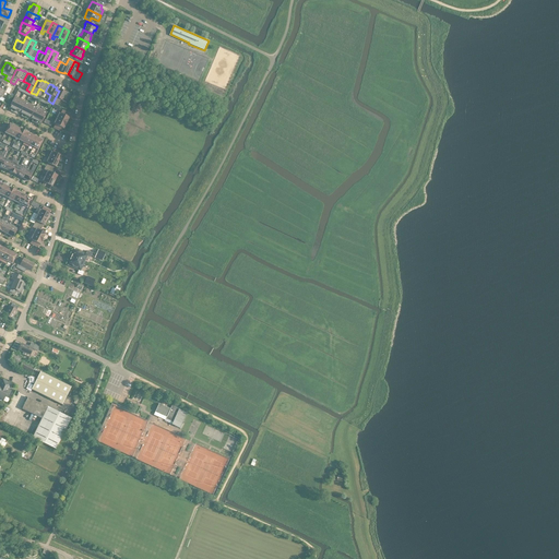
[(62,92),(59,91),(52,104),(58,106),(61,99),(67,103),(71,95),(70,94),(67,92),(67,93),(62,91),(62,92)]
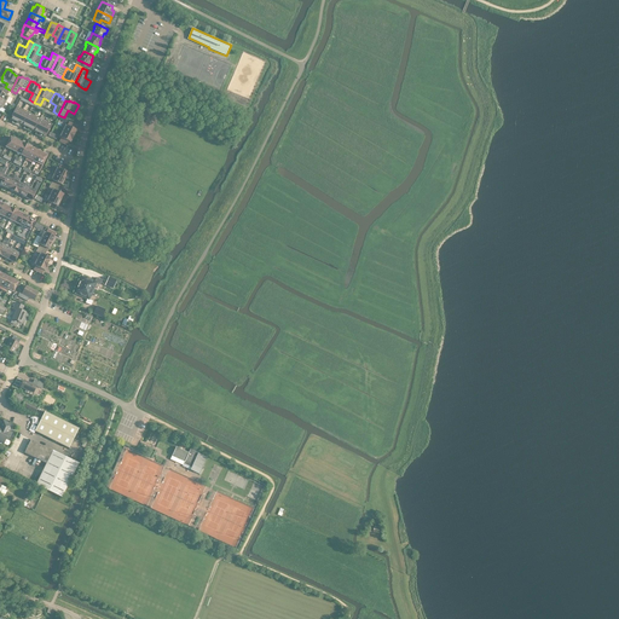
[(11,123),(15,125),(23,110),(17,106),(10,120),(12,121),(11,123)]
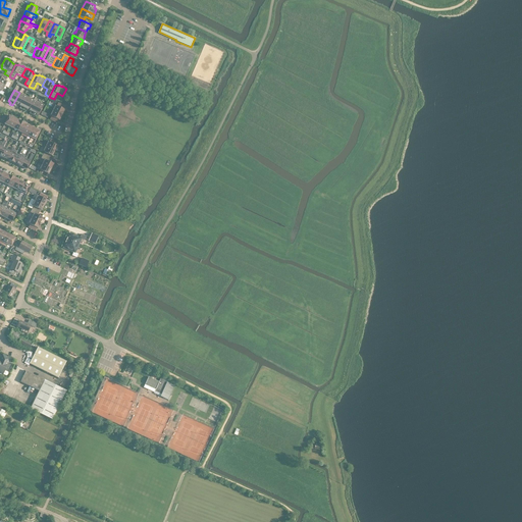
[(23,95),(19,93),(12,105),(15,107),(16,105),(18,106),(23,95)]
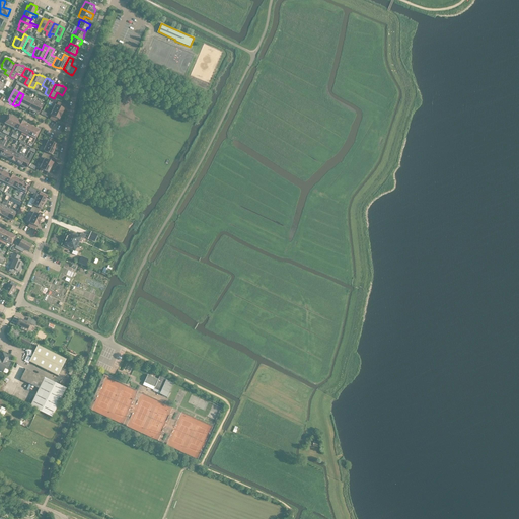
[(28,97),(23,94),(18,105),(20,106),(19,108),(22,109),(28,97)]
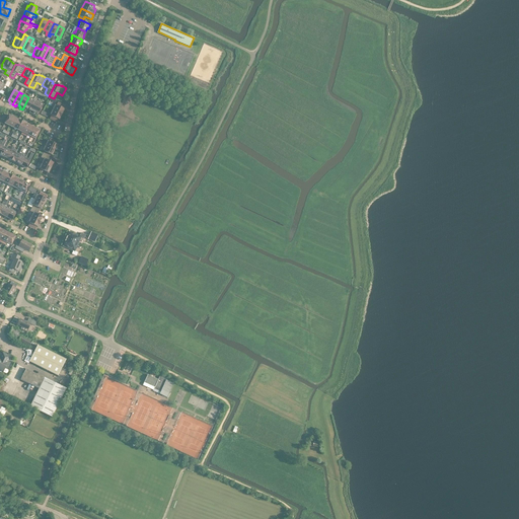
[(28,110),(33,99),(28,97),(22,109),(25,112),(26,109),(28,110)]
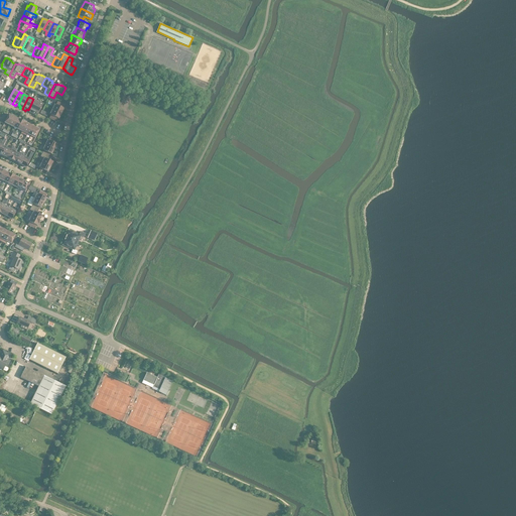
[(38,102),(33,99),(28,110),(30,111),(29,112),(32,114),(38,102)]
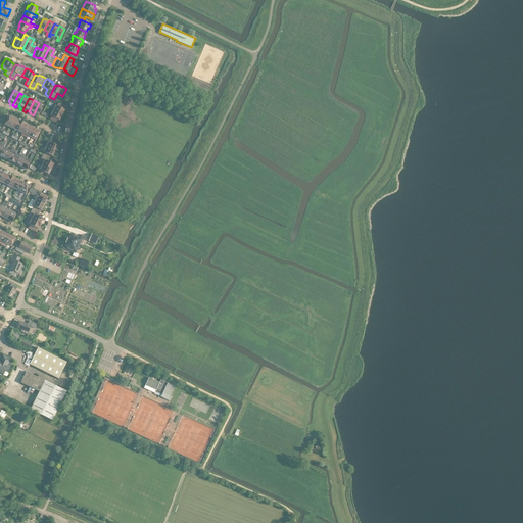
[(39,103),(33,115),(36,116),(37,115),(39,116),(44,105),(39,103)]
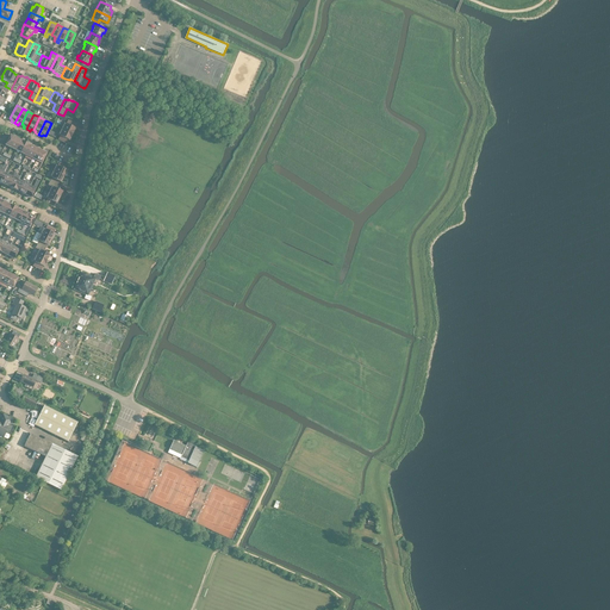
[(64,123),(61,129),(73,135),(75,129),(73,128),(75,124),(68,120),(66,124),(64,123)]
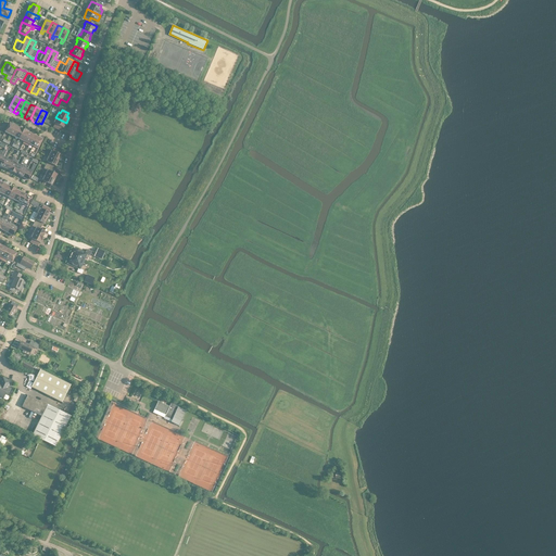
[(54,124),(53,127),(60,130),(61,127),(63,128),(66,123),(55,117),(53,123),(54,124)]
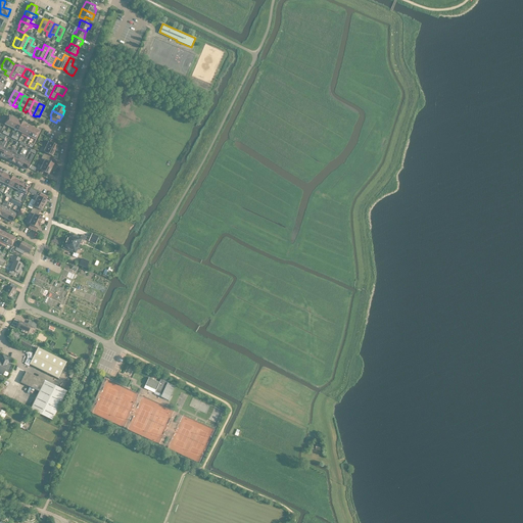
[(9,115),(5,125),(9,127),(13,119),(9,115)]
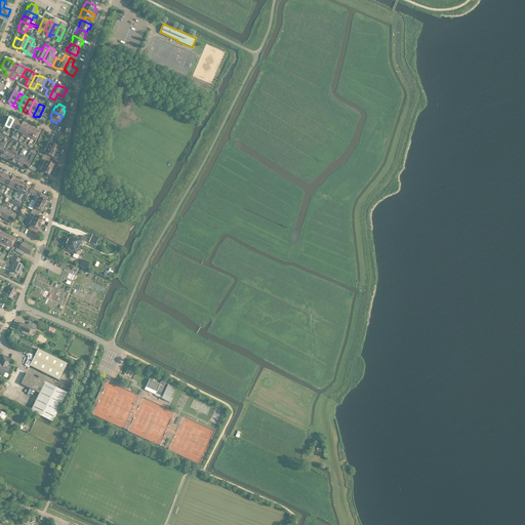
[(17,121),(13,119),(9,127),(13,129),(17,121)]
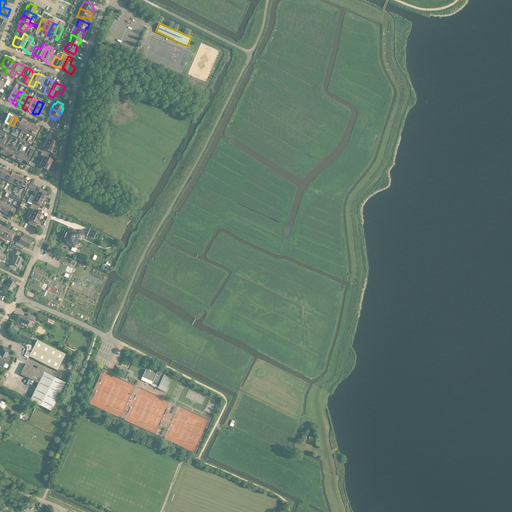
[(13,126),(18,128),(22,120),(17,118),(13,126)]
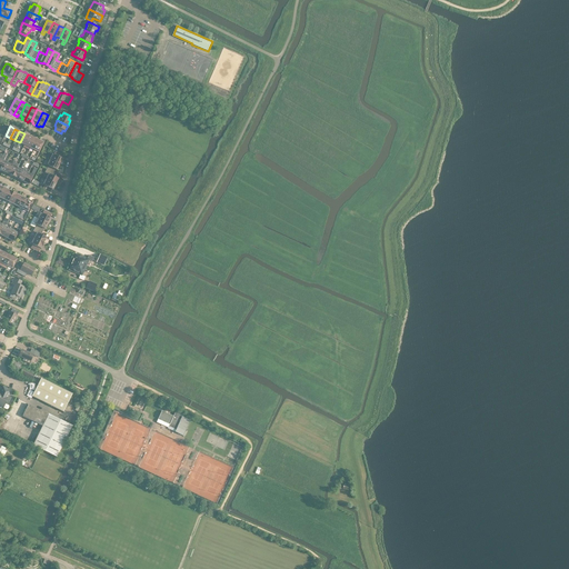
[(25,145),(29,136),(25,133),(20,142),(25,145)]
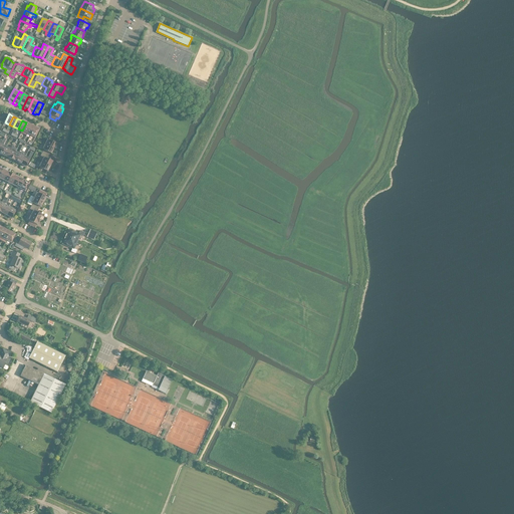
[(30,124),(26,122),(22,131),(21,133),(25,135),(26,133),(30,124)]
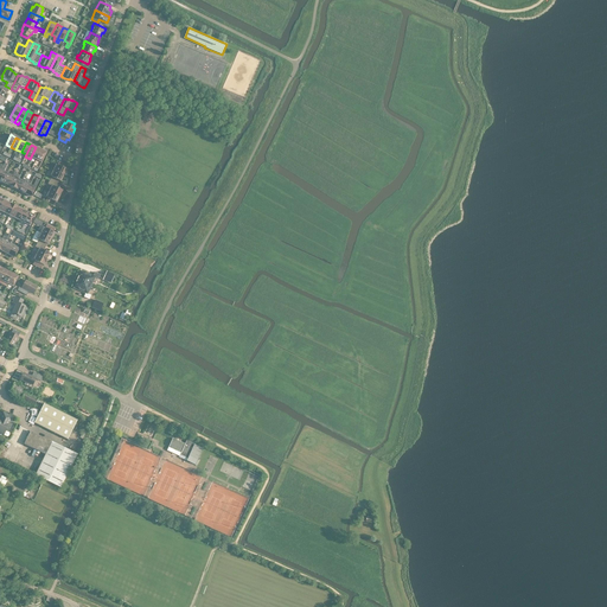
[(31,157),(37,160),(42,151),(36,147),(31,157)]
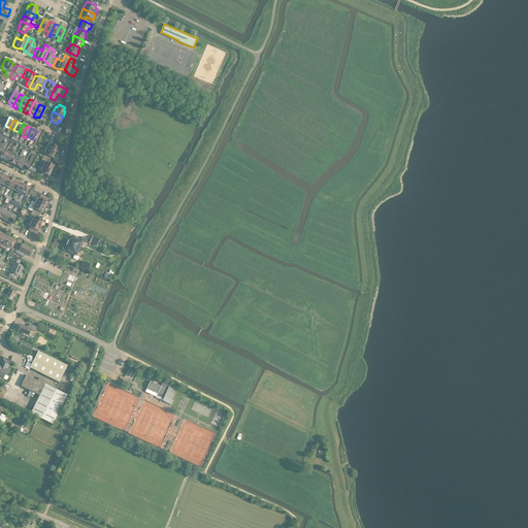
[(32,139),(36,141),(39,134),(40,133),(36,131),(32,139)]
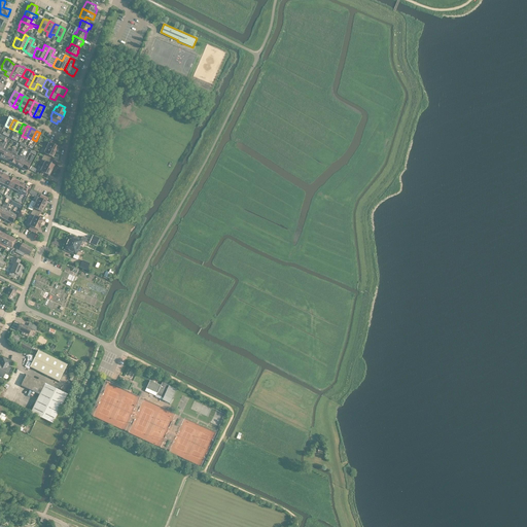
[(48,143),(45,148),(56,152),(58,147),(56,146),(58,143),(51,140),(49,143),(48,143)]
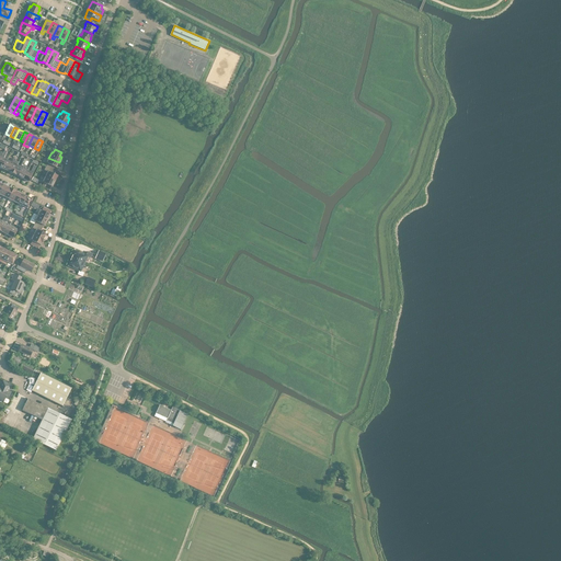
[(2,169),(8,171),(13,159),(11,158),(10,161),(7,160),(2,169)]
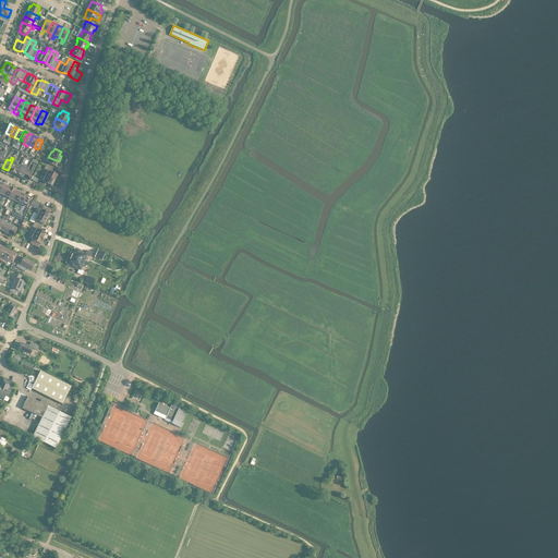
[(24,164),(26,159),(26,158),(24,157),(20,166),(17,165),(12,173),(17,176),(24,164)]
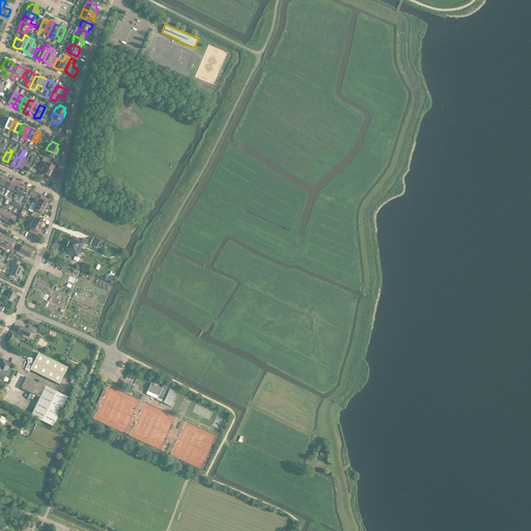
[(45,155),(44,158),(50,161),(51,158),(53,159),(56,154),(46,149),(44,155),(45,155)]
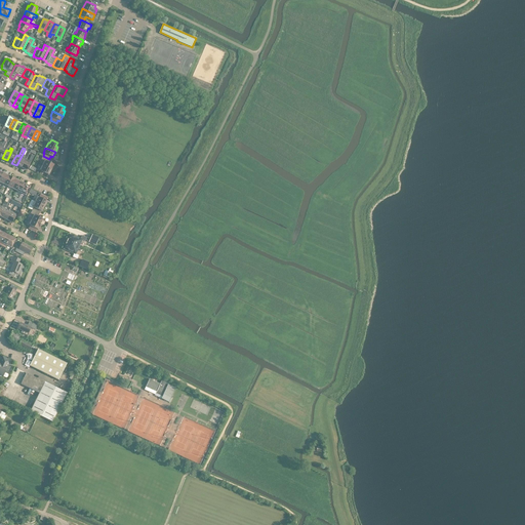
[(11,163),(16,155),(17,152),(14,151),(15,150),(13,149),(12,149),(7,160),(11,163)]
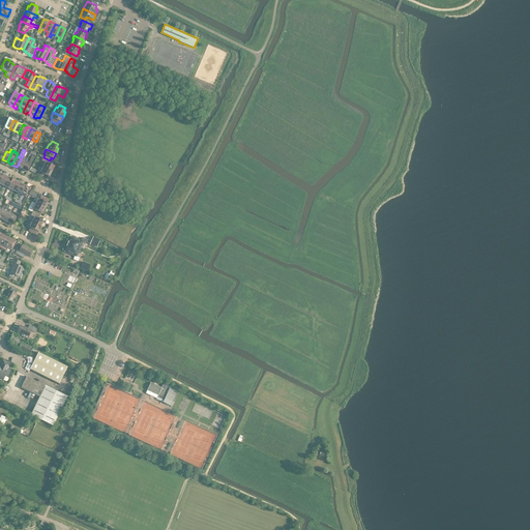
[(22,170),(26,162),(24,159),(25,156),(23,155),(17,167),(22,170)]
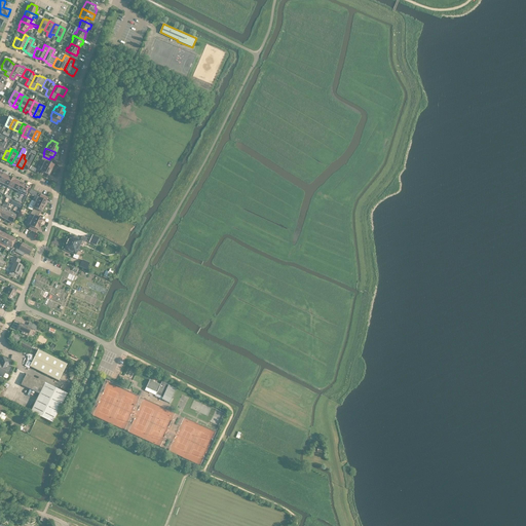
[(22,168),(27,171),(34,156),(32,155),(29,161),(26,160),(22,168)]
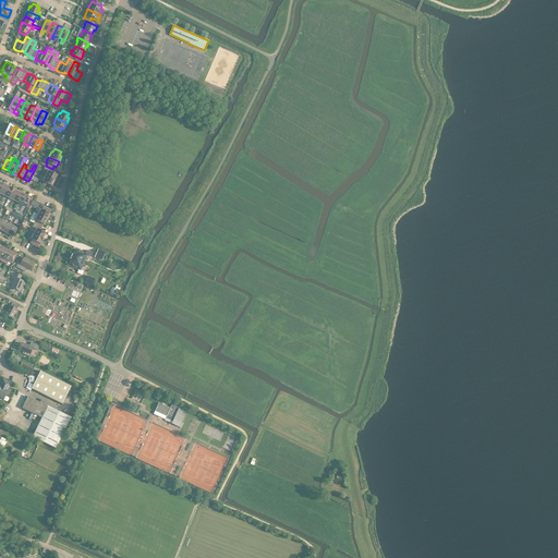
[(45,176),(55,181),(58,176),(50,172),(52,169),(46,166),(44,169),(47,171),(45,176)]
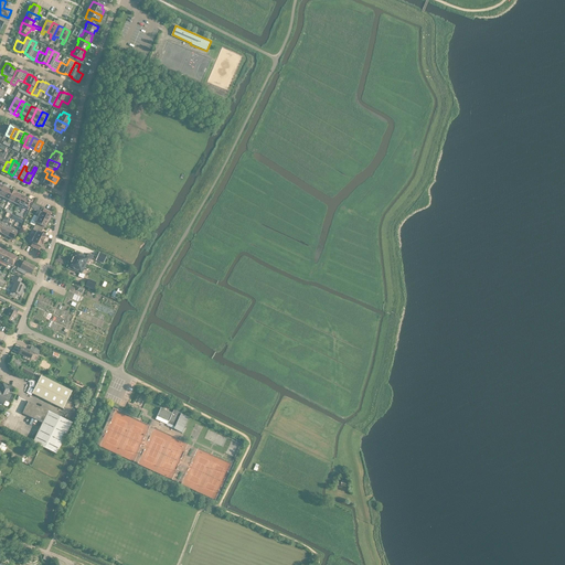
[(53,189),(55,183),(45,178),(42,183),(42,182),(40,187),(49,191),(50,188),(53,189)]
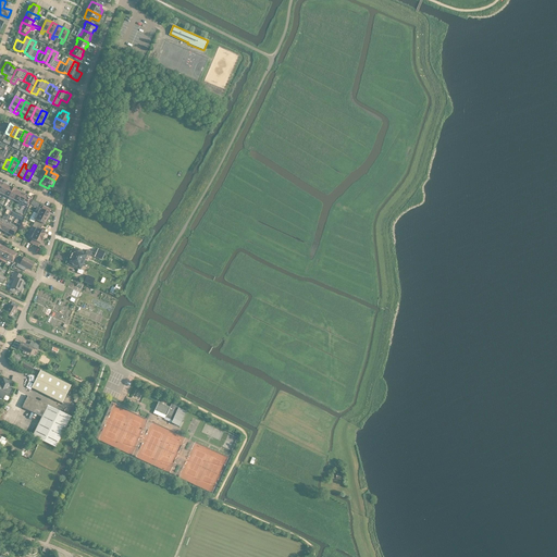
[(13,188),(9,186),(4,195),(9,198),(13,188)]
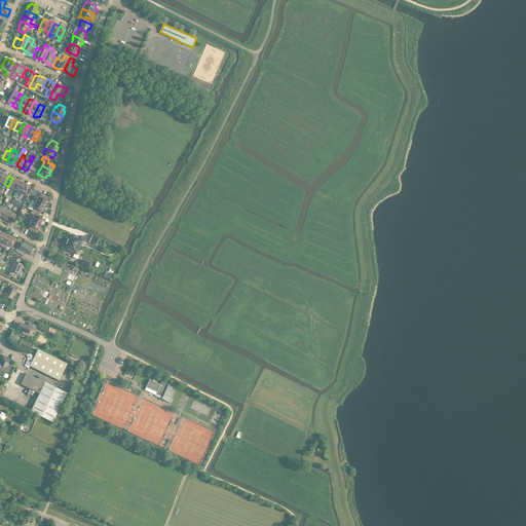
[(16,181),(12,178),(8,187),(12,189),(16,181)]
